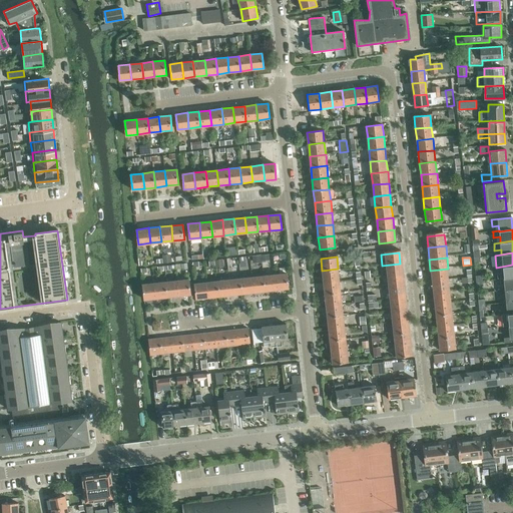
[(400,264),(382,266),(383,278),(401,276),(400,264)]
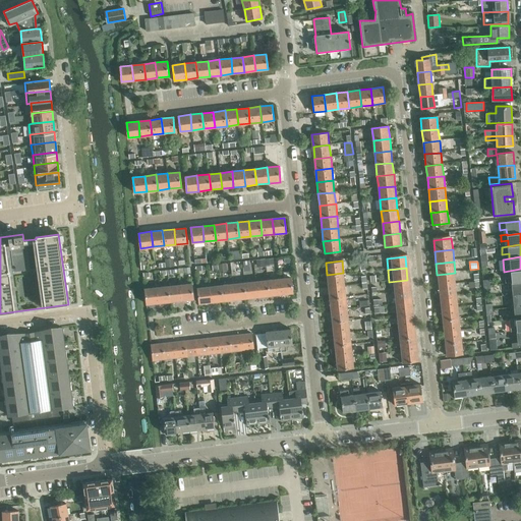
[(511,277),(512,283),(520,281),(520,269),(504,272),(505,278),(511,277)]
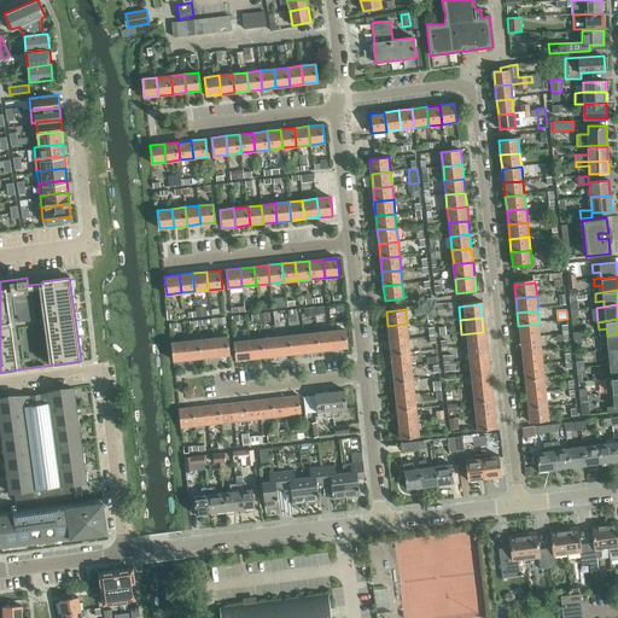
[(389,340),(409,338),(407,324),(388,326),(389,340)]
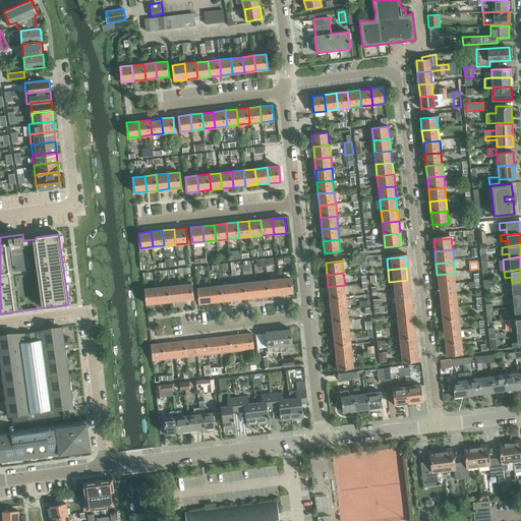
[(455,273),(437,275),(439,286),(456,284),(455,273)]
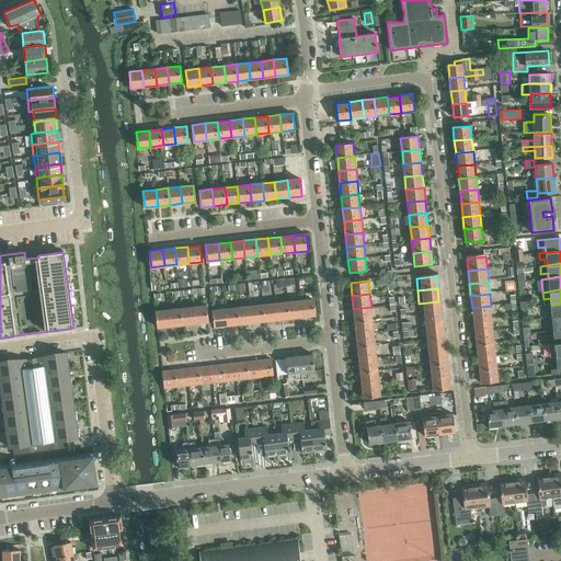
[(300,300),(302,317),(316,316),(313,298),(300,300)]
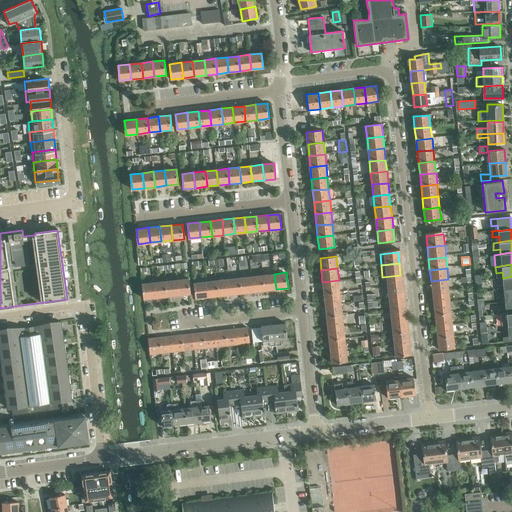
[(264,290),(276,289),(274,274),(263,275),(264,290)]
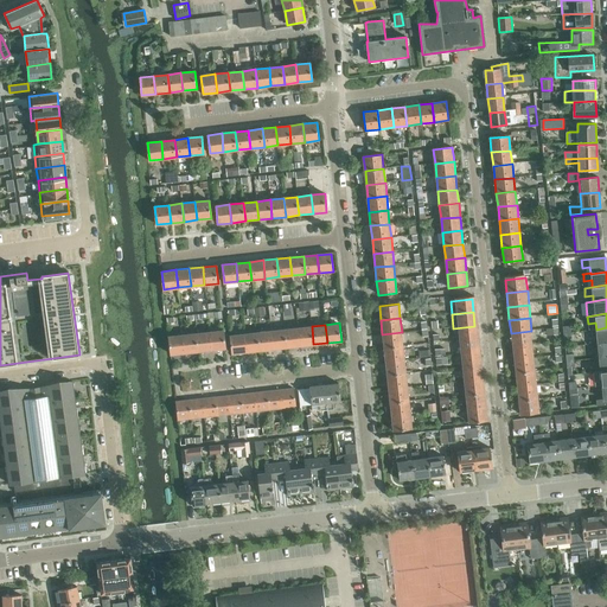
[(298,327),(300,346),(313,344),(312,326),(298,327)]
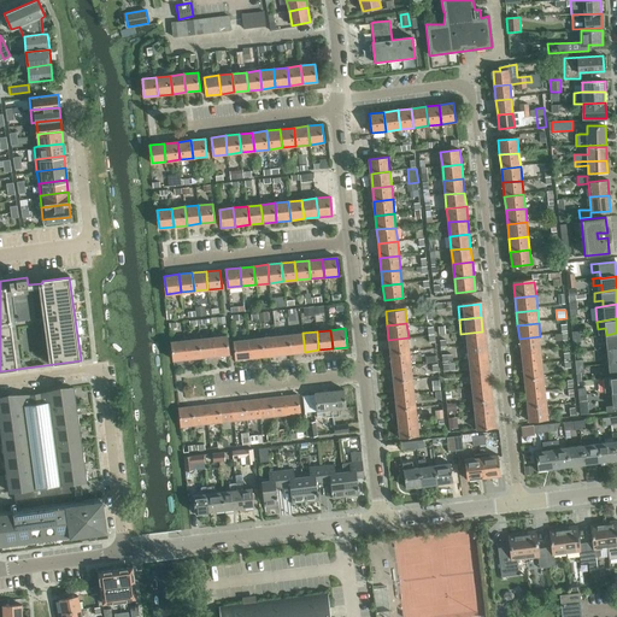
[(482,331),(460,334),(463,347),(485,345),(482,331)]
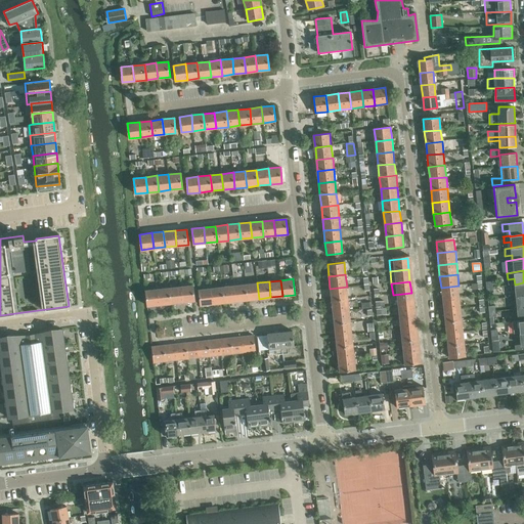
[(246,285),(247,300),(259,299),(257,282),(246,285)]
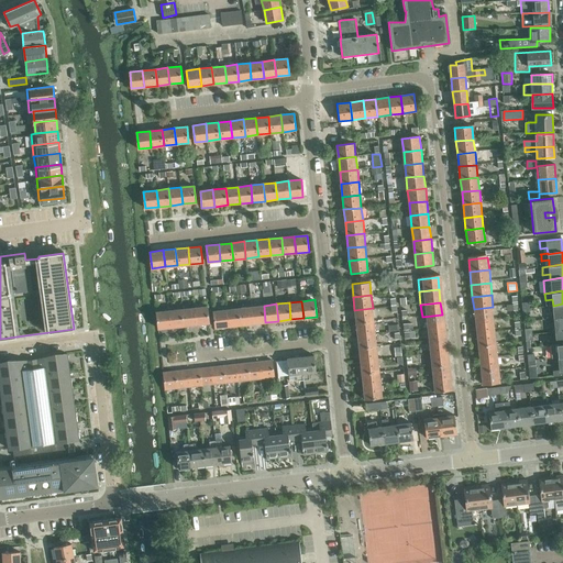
[(553,306),(549,306),(550,312),(554,312),(554,319),(562,317),(562,304),(553,306)]
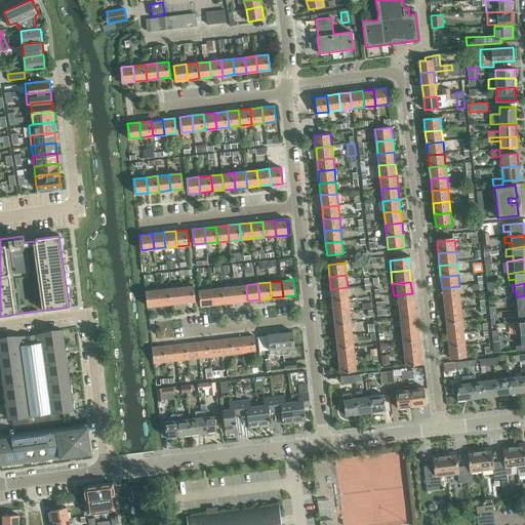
[(236,301),(247,300),(246,285),(234,286),(236,301)]
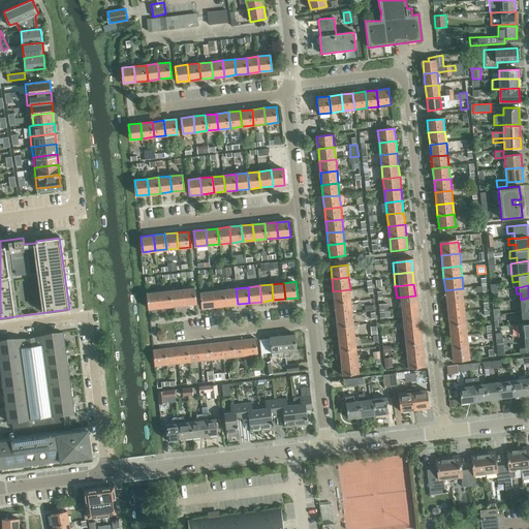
[(194,288),(183,289),(184,305),(196,304),(194,288)]
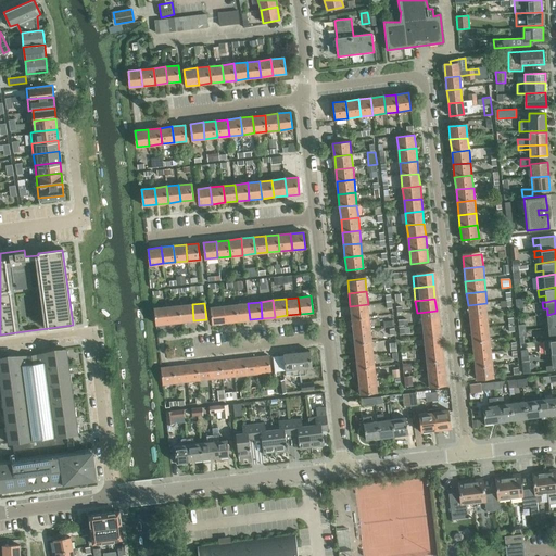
[(250,319),(248,303),(236,304),(237,320),(250,319)]
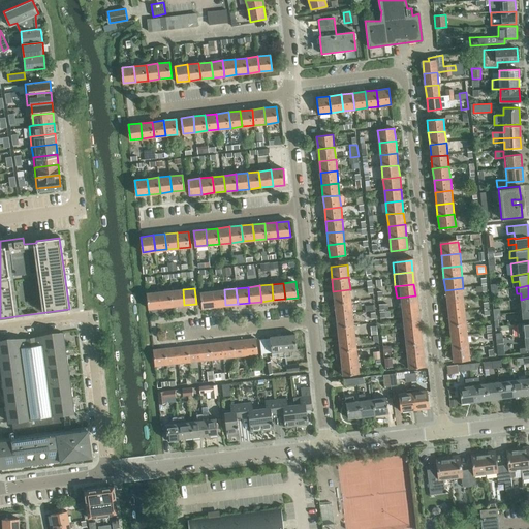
[(463,288),(445,290),(446,303),(465,301),(463,288)]
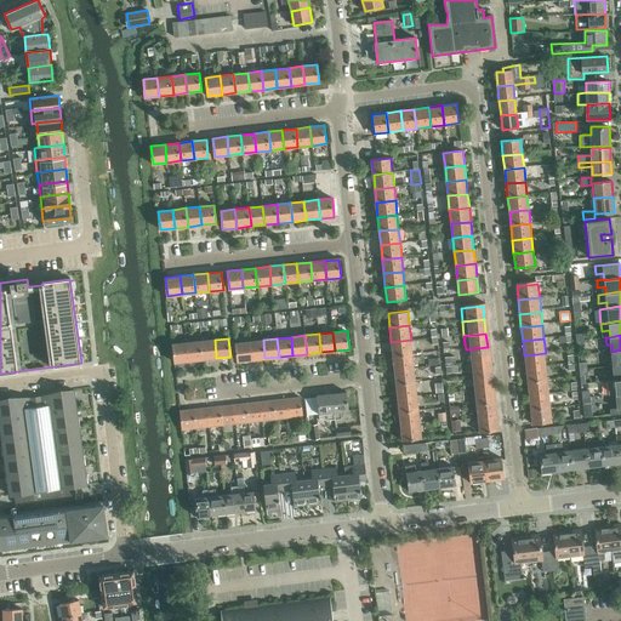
[(200,341),(203,359),(216,358),(215,340),(200,341)]
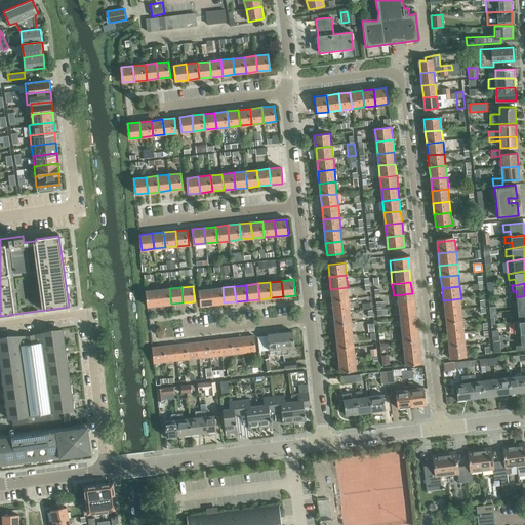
[(210,289),(212,305),(224,303),(223,287),(210,289)]
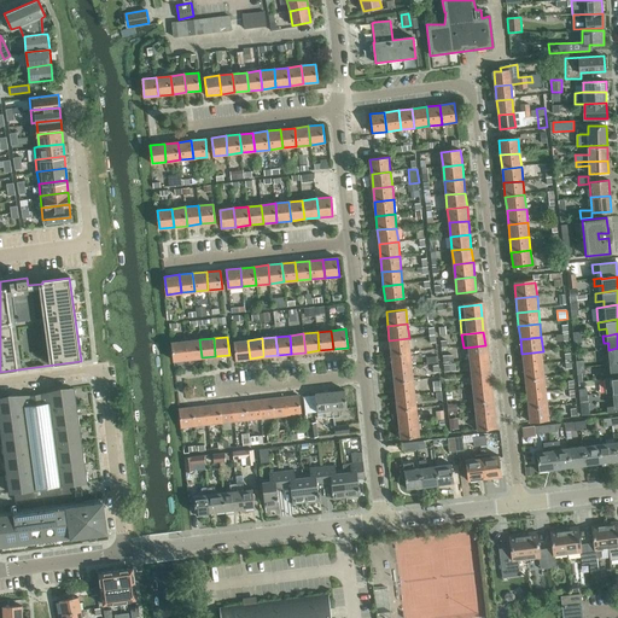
[(389,340),(391,354),(410,351),(409,338),(389,340)]
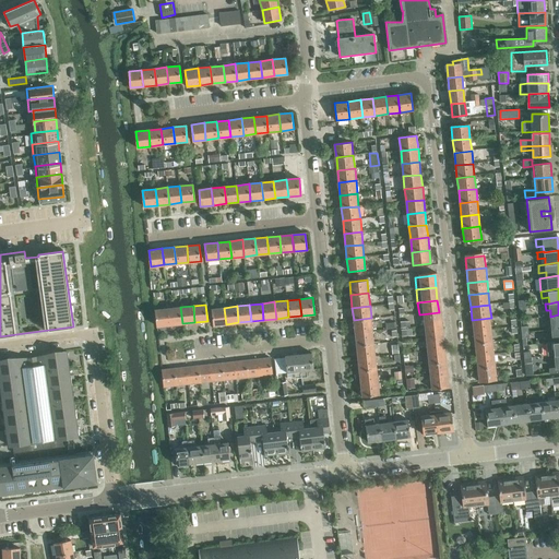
[(182,323),(180,307),(168,308),(170,324),(182,323)]
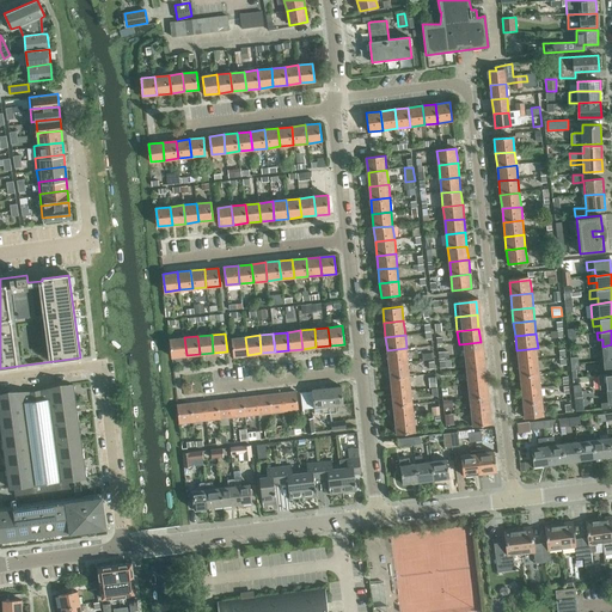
[(172,357),(187,355),(184,337),(171,340),(172,357)]
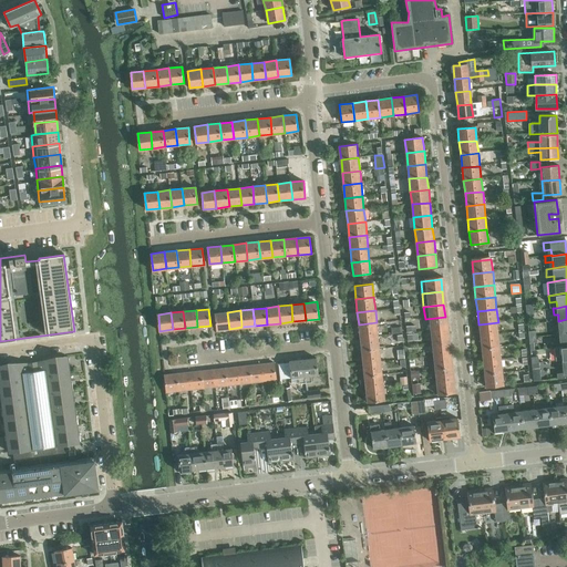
[(216,330),(229,329),(227,312),(214,313),(216,330)]
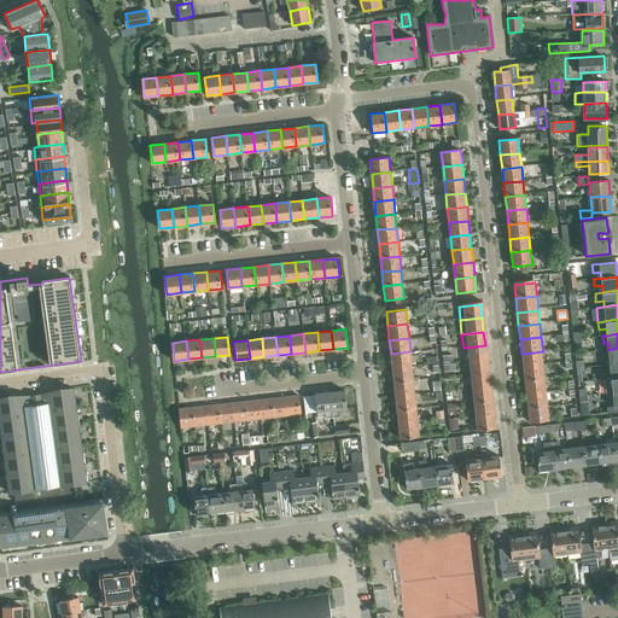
[(485,345),(464,348),(465,361),(487,359),(485,345)]
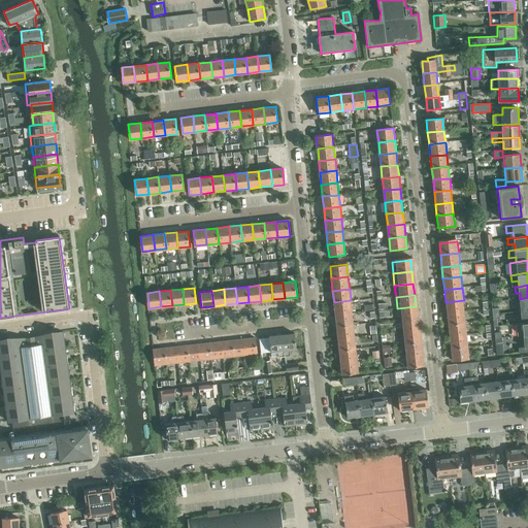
[(335,315),(352,312),(351,300),(334,302),(335,315)]
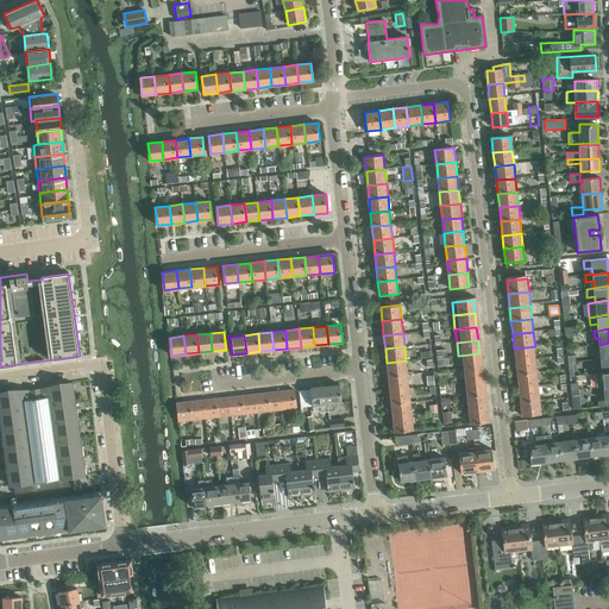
[(535,346),(514,349),(515,362),(537,359),(535,346)]
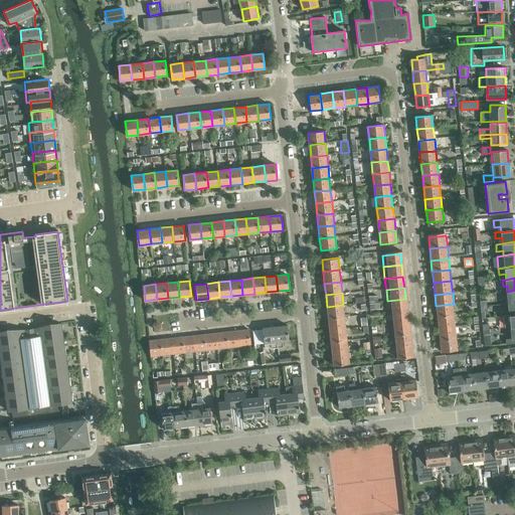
[(405,299),(387,301),(388,313),(406,311),(405,299)]
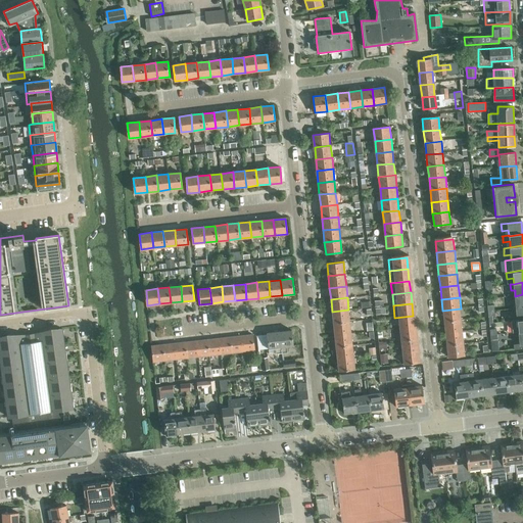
[(461,308),(442,311),(443,322),(462,320),(461,308)]
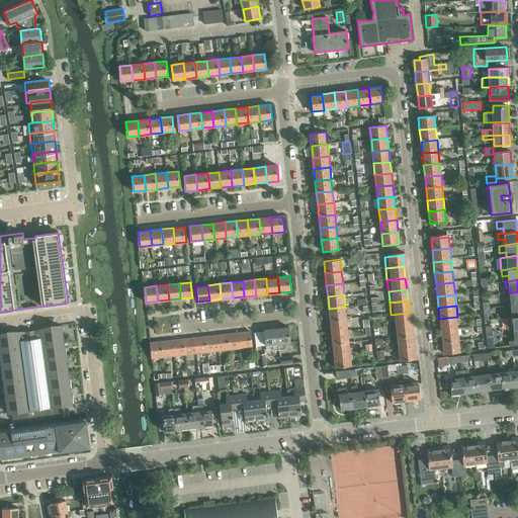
[(346,319),(345,307),(329,309),(330,320),(346,319)]
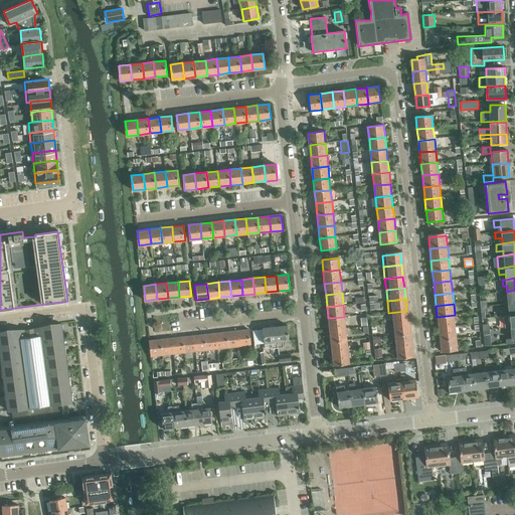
[(406,311),(388,313),(389,324),(407,322),(406,311)]
